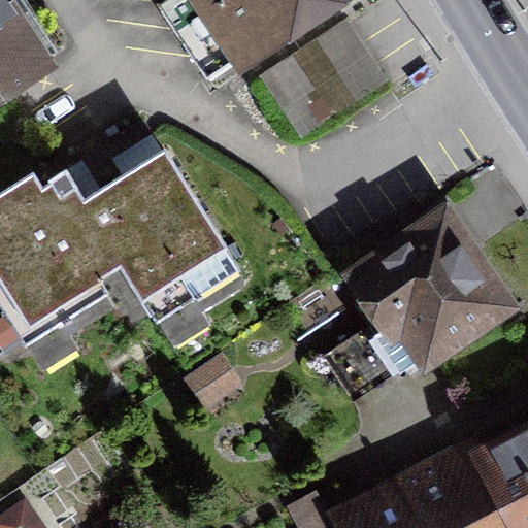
[(0,0),(0,94),(37,70),(0,14),(0,10),(15,0),(0,0)]
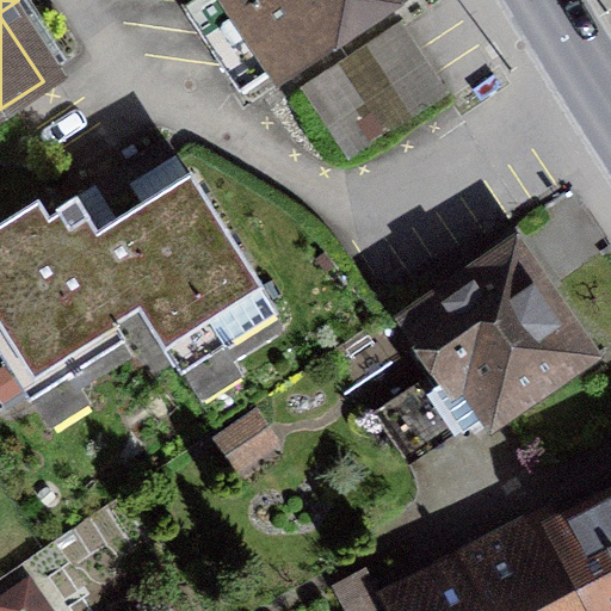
[(178,0),(239,92),(376,0),(178,0)]
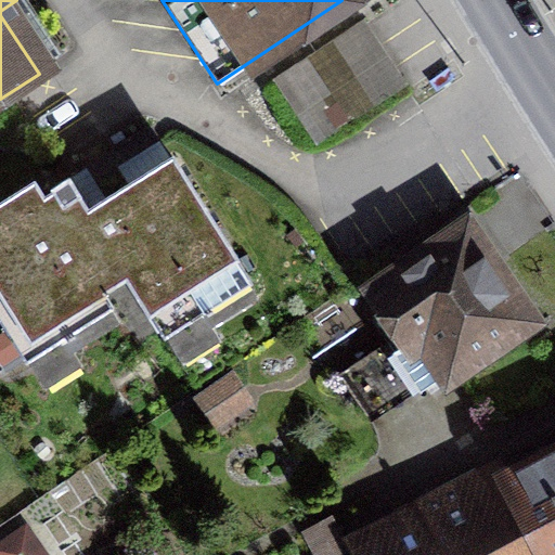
[(276,60),(318,133),(414,80),(373,5),(276,60)]
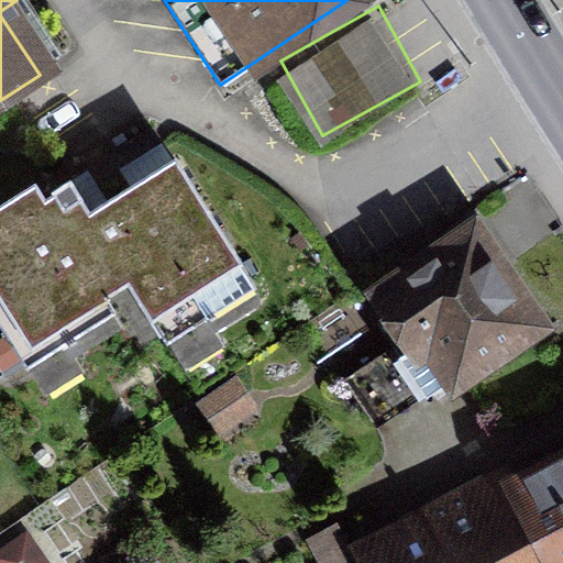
[(127,280),(166,343),(255,287),(175,159),(89,213),(70,179),(51,191),(54,196),(45,201),(34,184),(0,205),(0,326),(26,367),(114,311),(103,295),(127,280)]
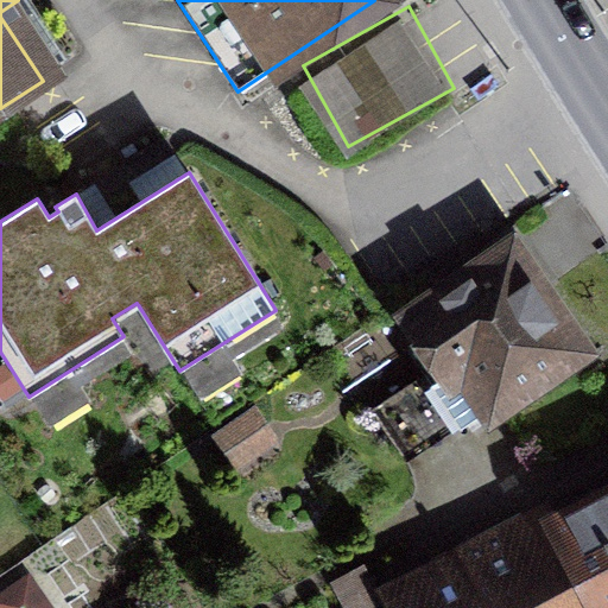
[(420,369),(460,428),(575,349),(567,337),(569,336),(510,255),(410,324),(434,360),(420,369)]
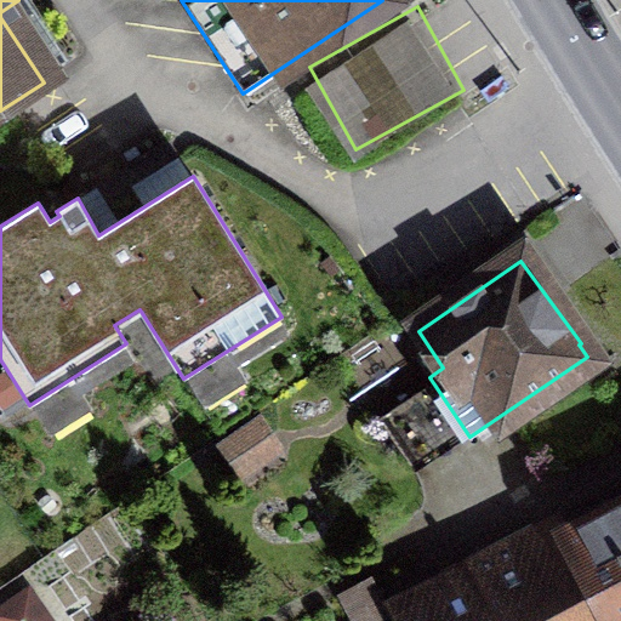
[(620,620),(620,506),(567,535),(613,620),(620,620)]
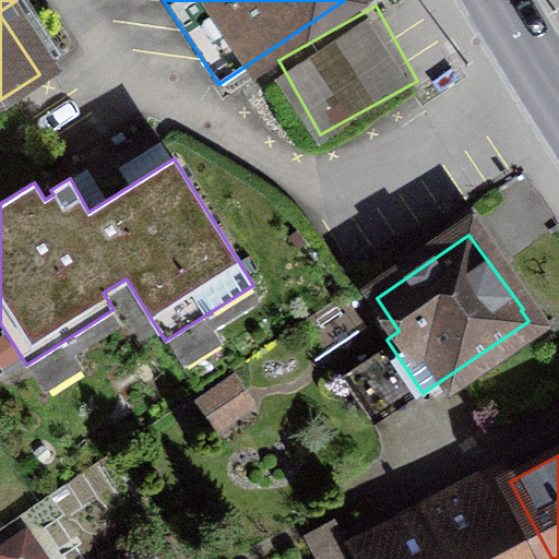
[(466,504),(461,494),(372,540),(382,558),(551,558),(510,482),(466,504)]
